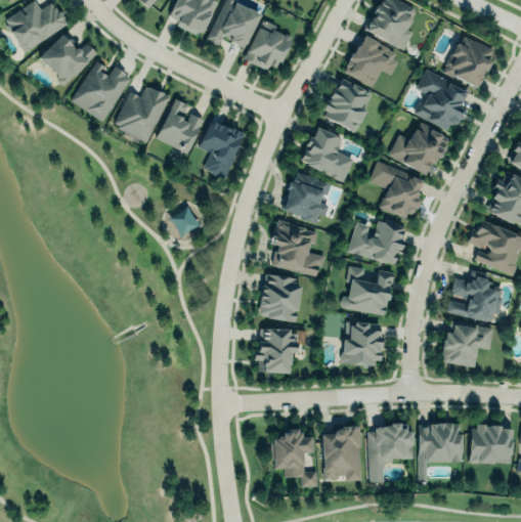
[(138,0),(148,9),(158,0),(138,0)]
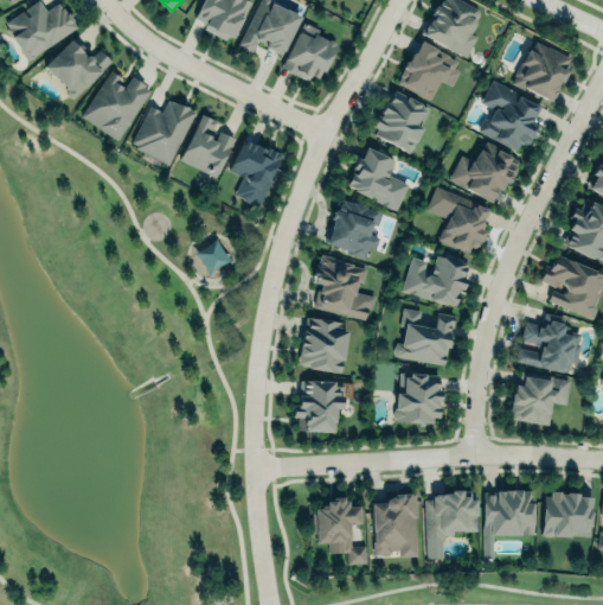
[(251,4),(243,0),(205,0),(197,20),(209,26),(205,31),(232,44),(251,4)]
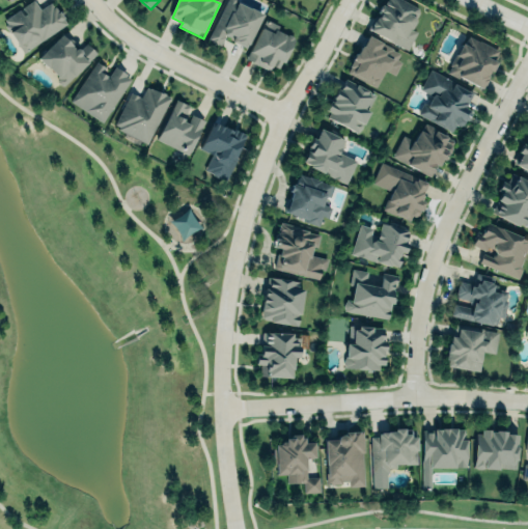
[(248,48),(266,15),(240,1),(239,0),(229,0),(210,38),(213,40),(212,42),(219,46),(220,44),(223,45),(228,35),(237,39),(235,42),(248,48)]
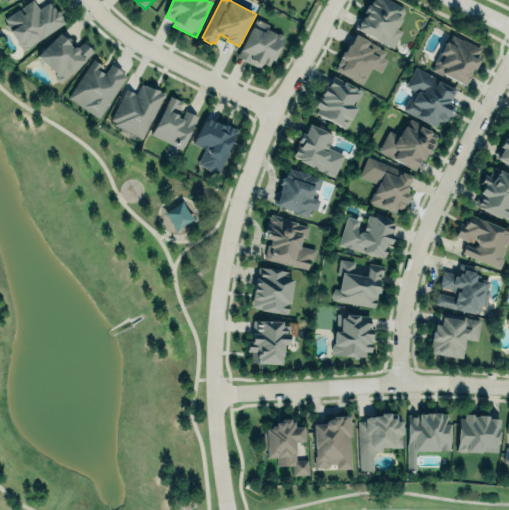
[(404,32),(398,29),(408,10),(387,0),(373,0),(358,31),(395,50),(404,32)]
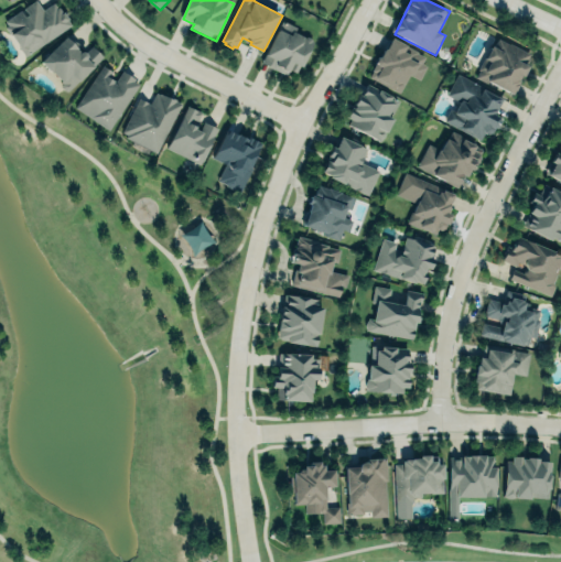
[(74,29),(58,3),(44,11),(39,2),(6,22),(27,57),(74,29)]
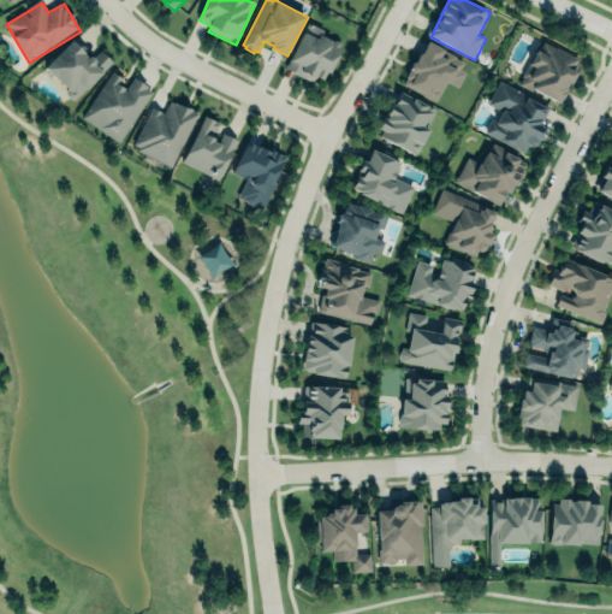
[(343,46),(324,37),(326,31),(309,24),(287,72),(315,83),(316,78),(327,83),(343,46)]
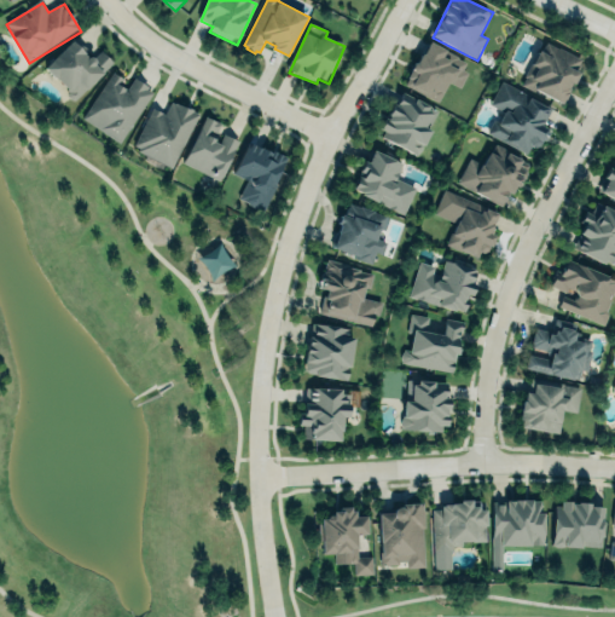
[(74,40),(47,68),(71,91),(70,93),(70,96),(75,101),(77,101),(116,63),(103,50),(96,57),(93,56),(91,56),(90,56),(86,53),(86,52),(74,40)]
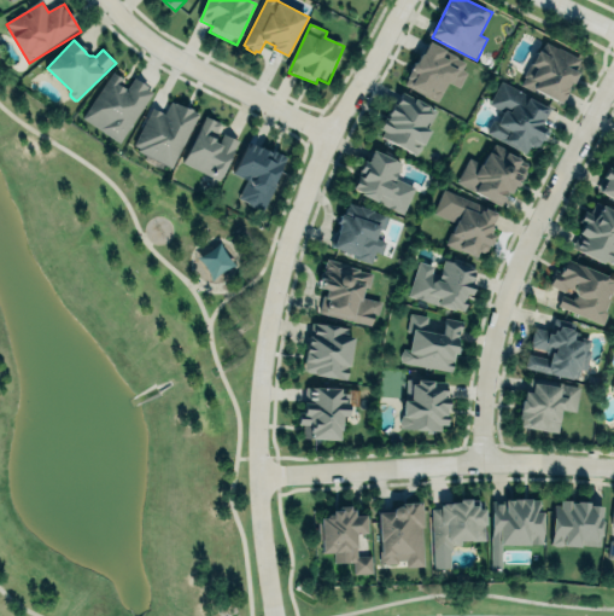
[(431,41),(460,57),(458,58),(468,63),(465,70),(469,73),(462,87),(451,82),(439,103),(407,85),(409,79),(408,77),(413,68),(413,67),(415,63),(419,62),(422,53),(425,53),(431,41)]
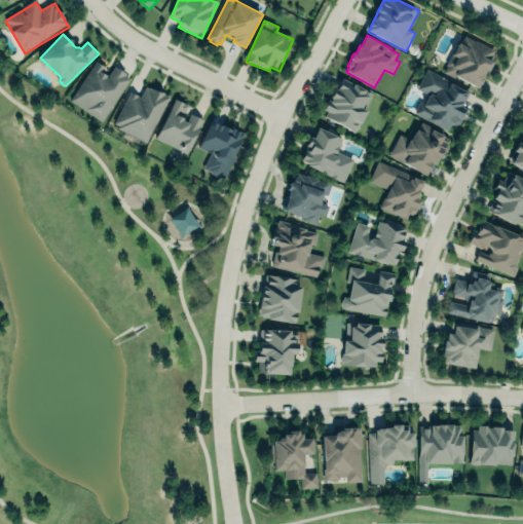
[(445,72),(448,66),(447,65),(459,41),(461,42),(465,35),(496,50),(491,61),(492,62),(489,70),(487,69),(484,74),(485,74),(485,75),(486,76),(480,87),(457,76),(456,78),(445,72)]
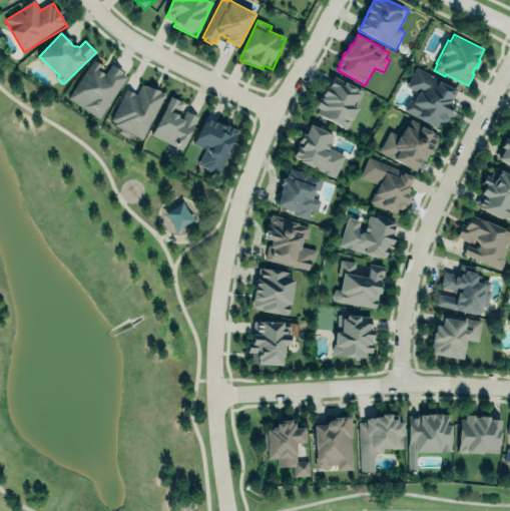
[(70,100),(102,119),(129,76),(113,66),(107,75),(100,71),(104,66),(94,61),(70,100)]
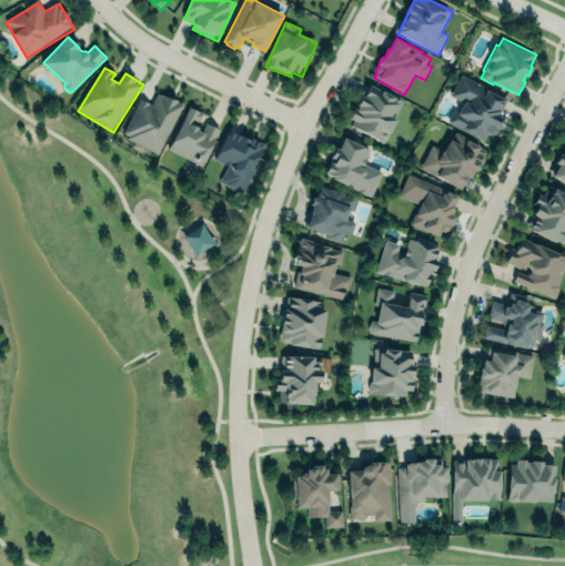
[(484,143),(490,134),(498,134),(505,120),(504,114),(510,100),(488,87),(481,87),(475,79),(462,71),(449,93),(462,102),(450,122),(484,143)]
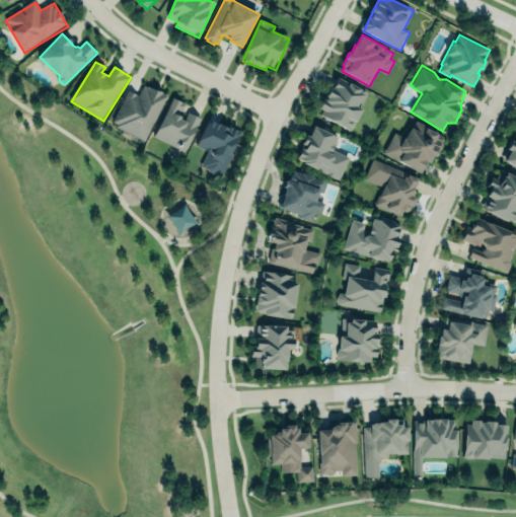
[(319,117),(352,132),(370,94),(338,78),(319,117)]
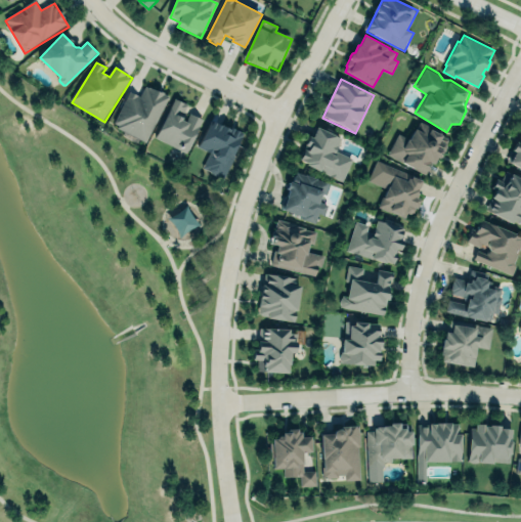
[(170,97),(146,87),(142,98),(130,93),(115,128),(149,143),(170,97)]
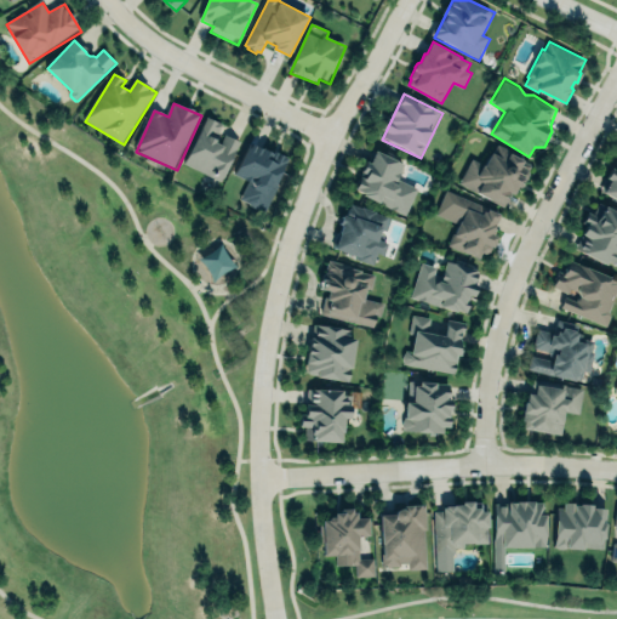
[(209,118),(187,164),(223,181),(243,142),(227,135),(223,145),(217,141),(218,140),(212,136),(215,130),(220,132),(223,125),(209,118)]
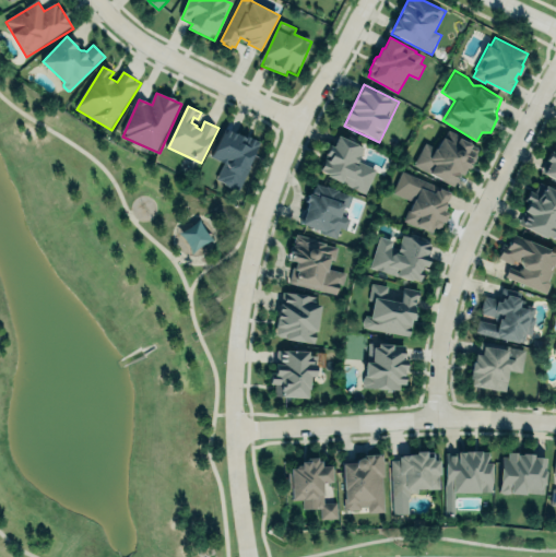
[(241,191),(263,141),(228,126),(223,129),(211,157),(223,165),(216,180),(241,191)]
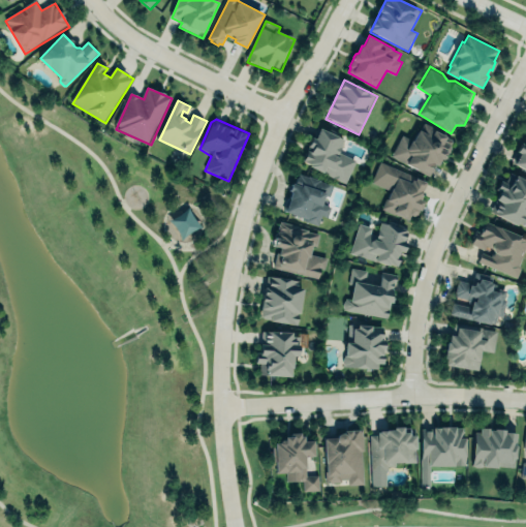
[(393,158),(434,179),(453,140),(424,125),(414,143),(403,136),(393,158)]
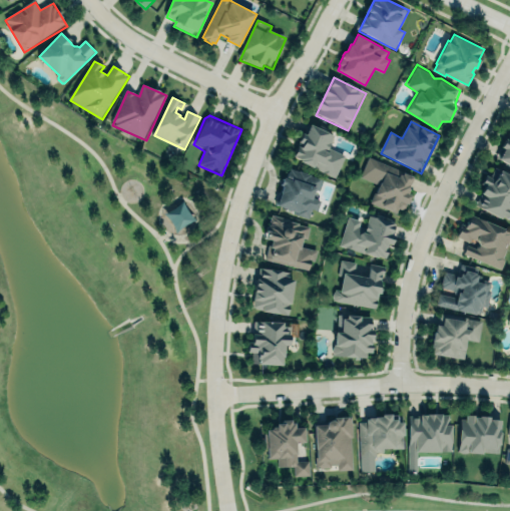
[(296,156),(302,159),(301,160),(337,177),(348,155),(330,147),(336,136),(312,124),(305,138),(302,137),(300,141),(302,142),(296,156)]
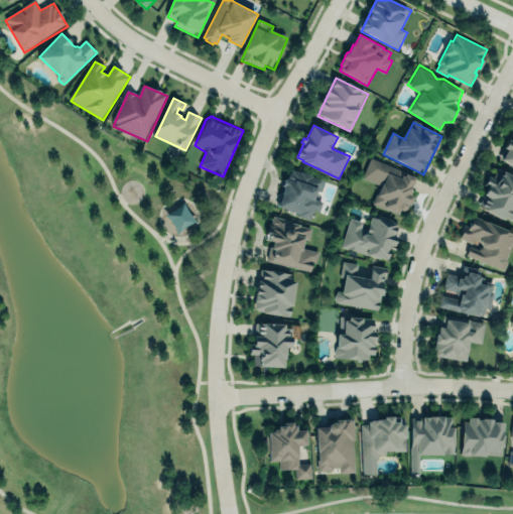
[(512,136),(501,160),(512,165),(512,136)]
